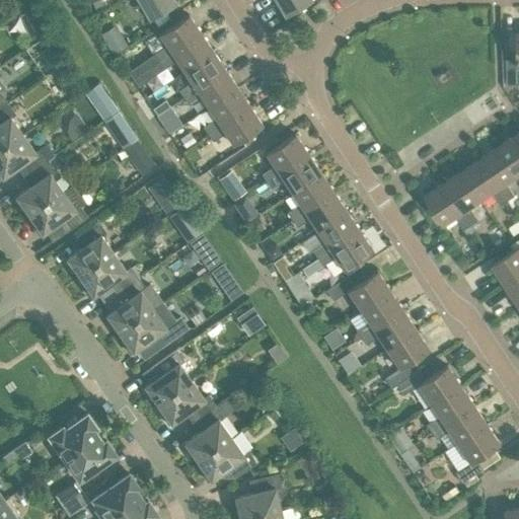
[(139,0),(149,17),(175,1),(174,0),(139,0)]
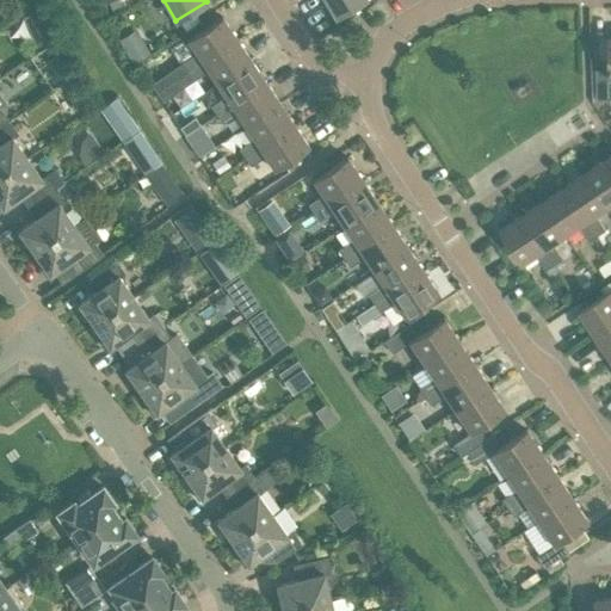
[(326,0),(335,17),(339,14),(345,23),(359,13),(358,12),(376,0),(326,0)]
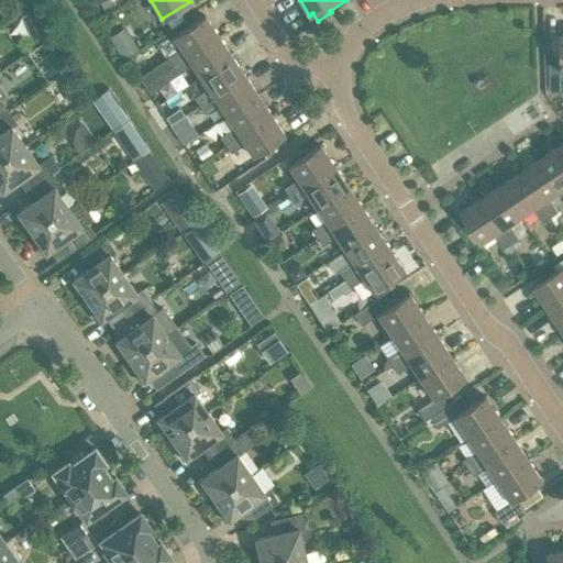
[(140,77),(144,84),(218,34),(205,14),(173,35),(181,48),(140,77)]
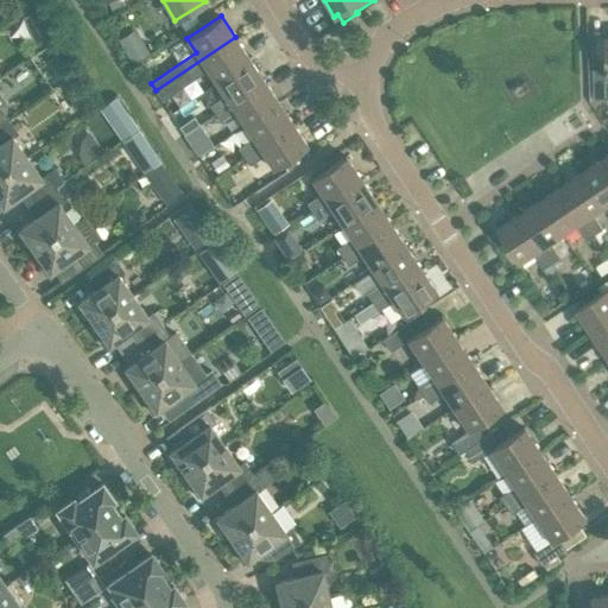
[(607,97),(607,36),(607,58),(607,68),(594,69),(595,97),(607,97)]
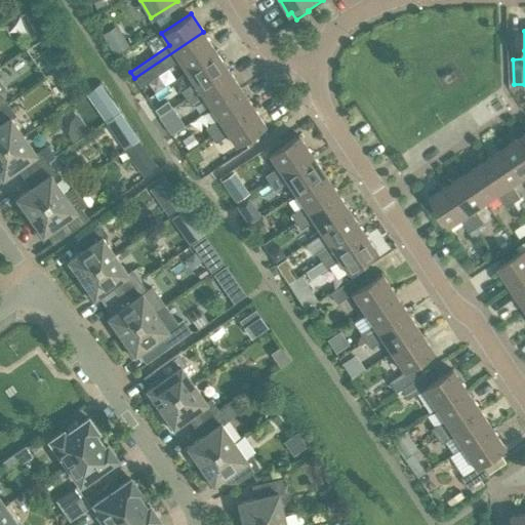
[(186,71),(215,50),(203,32),(134,78),(139,86),(179,61),(186,71)]
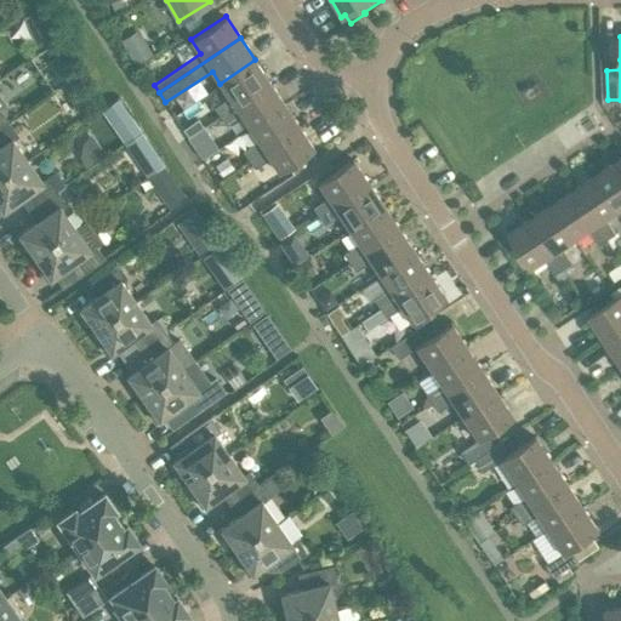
[(144,41),(126,51),(132,63),(151,53),(144,41)]
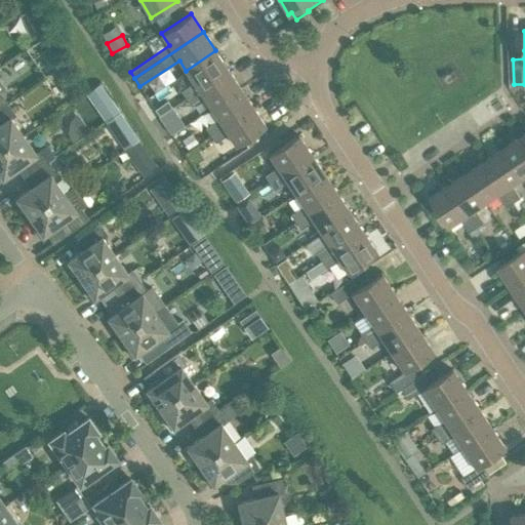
[(182,90),(187,97),(228,69),(215,50),(186,71),(194,82),(182,90)]
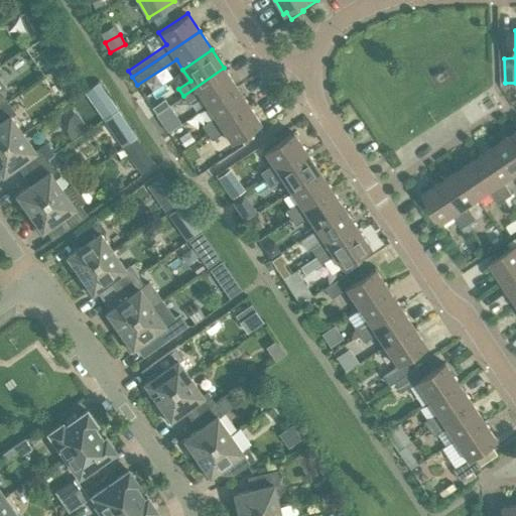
[(207,106),(237,86),(224,68),(183,96),(187,103),(200,95),(207,106)]
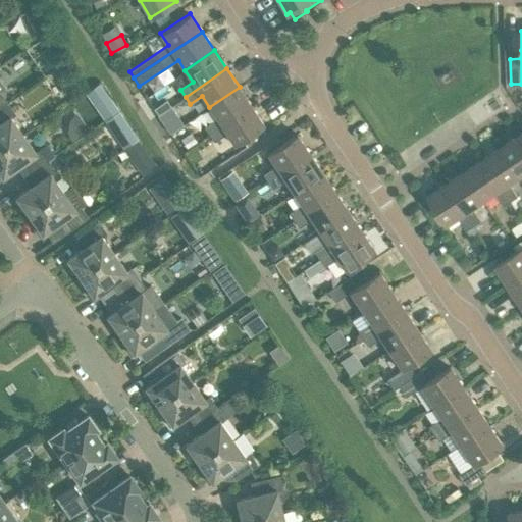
[(94,102),(106,93),(100,83),(87,92),(94,102)]
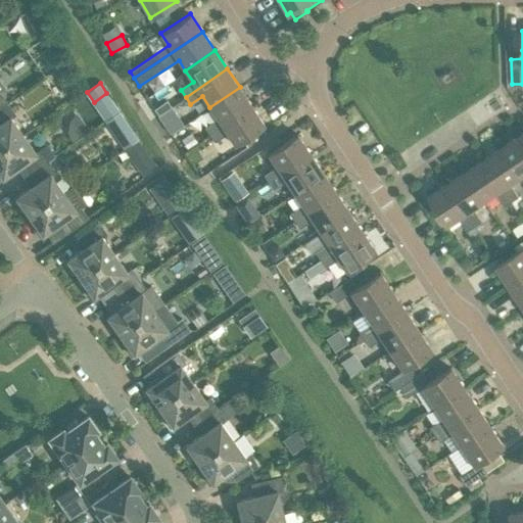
[(251,105),(240,87),(209,107),(218,119),(205,127),(209,134),(251,105)]
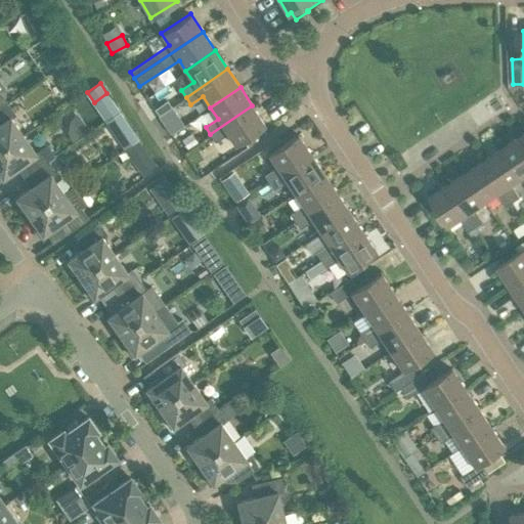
[(168,99),(155,108),(160,116),(173,107),(168,99)]
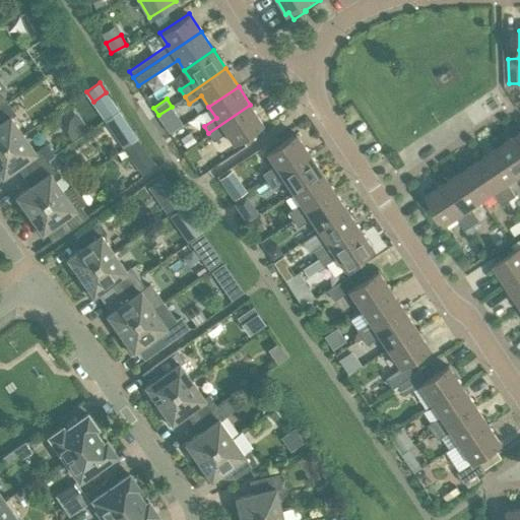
[(0,148),(23,133),(11,115),(14,113),(7,102),(0,107),(0,148)]
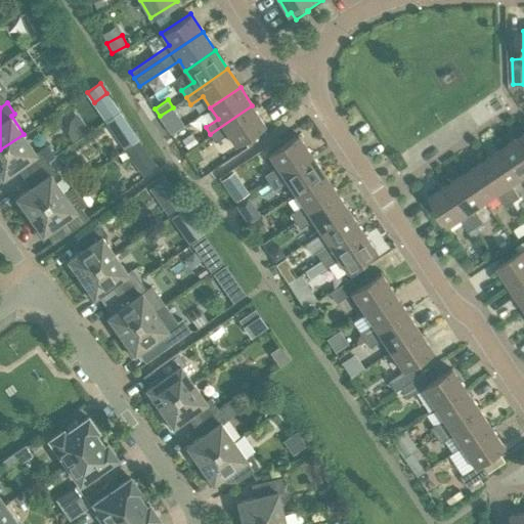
[(252,105),(210,134),(210,135),(202,140),(207,147),(227,133),(235,144),(265,125),(252,105)]
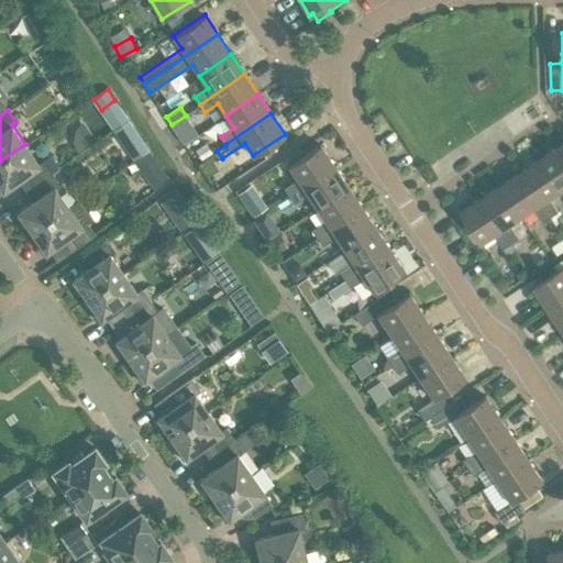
[(121,141),(135,132),(128,121),(113,131),(121,141)]
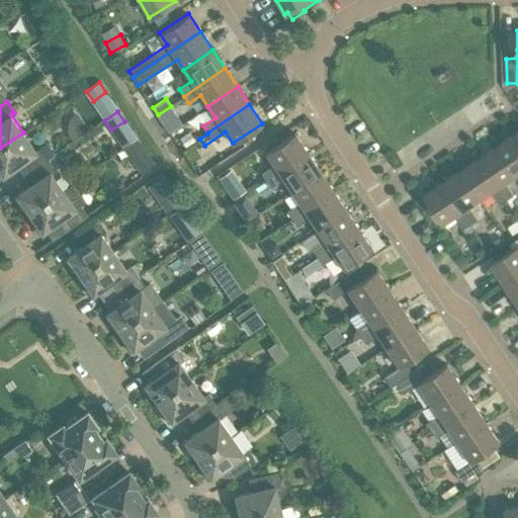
[(180,138),(185,147),(195,141),(189,132),(180,138)]
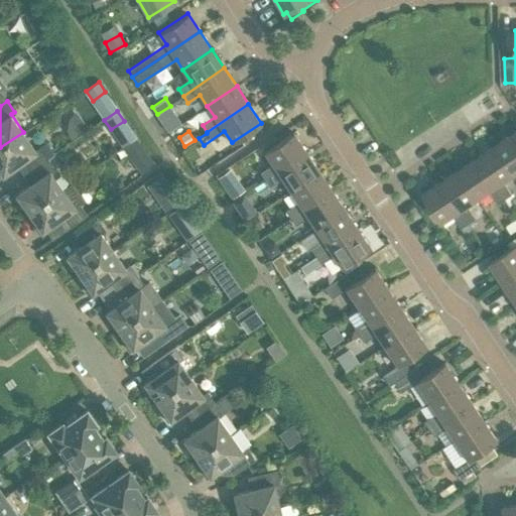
[(35,148),(23,132),(0,147),(0,175),(18,163),(24,173),(46,157),(47,158),(63,147),(59,141),(54,144),(53,143),(49,146),(46,142),(35,149),(35,148)]
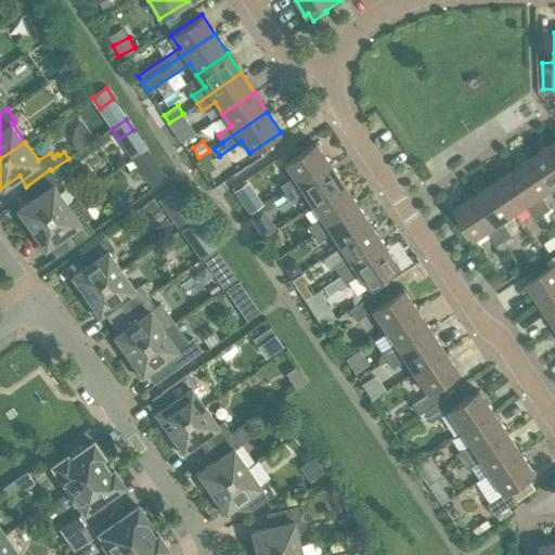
[(281,184),(285,190),(330,162),(315,142),(285,163),(294,176),(281,184)]
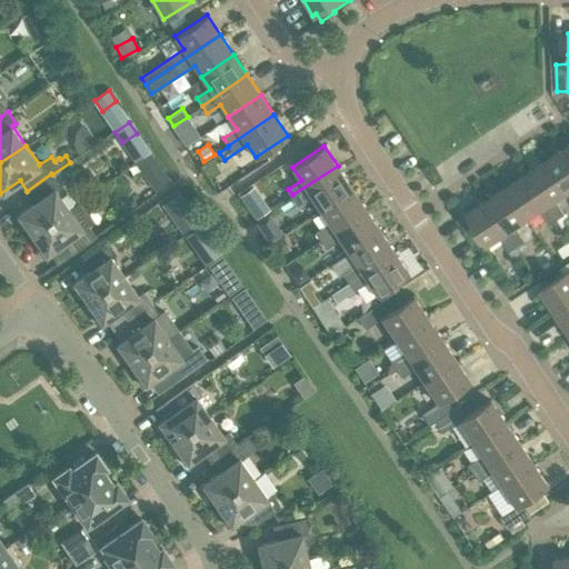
[(568,191),(568,149),(567,147),(547,160),(568,192),(568,191)]
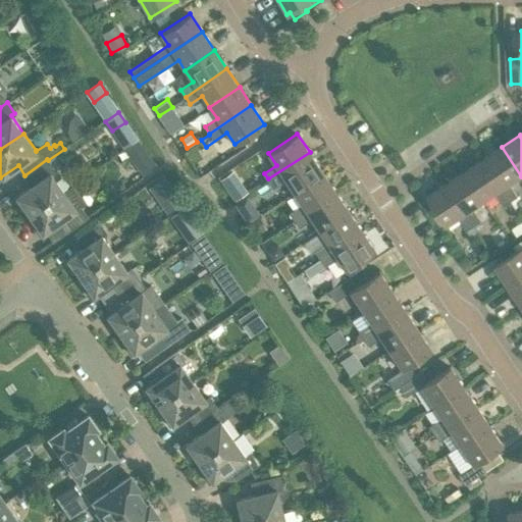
[(502,147),(487,156),(483,159),(512,201),(518,196),(511,184),(521,176),(502,147)]
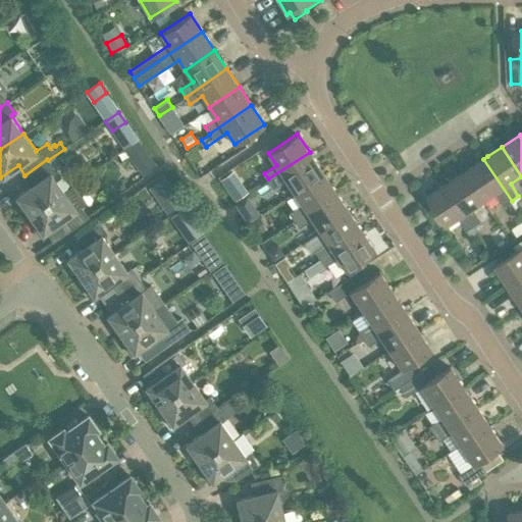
[(142,177),(155,169),(143,149),(128,158),(142,177)]
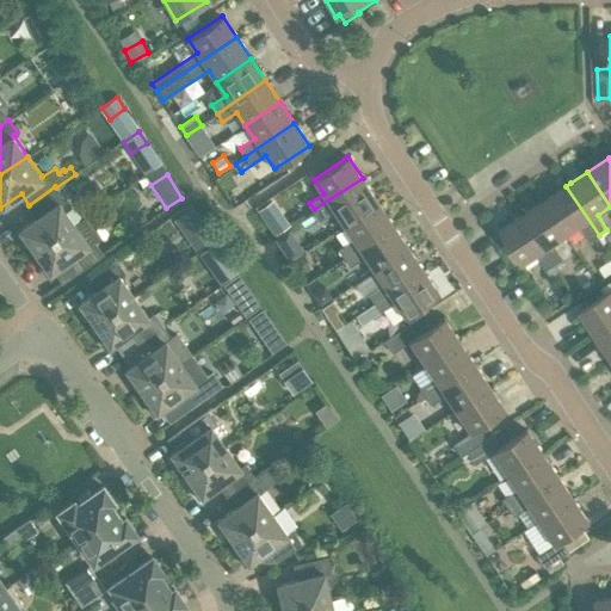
[(343,223),(377,201),(363,178),(314,209),(320,220),(334,210),(343,223)]
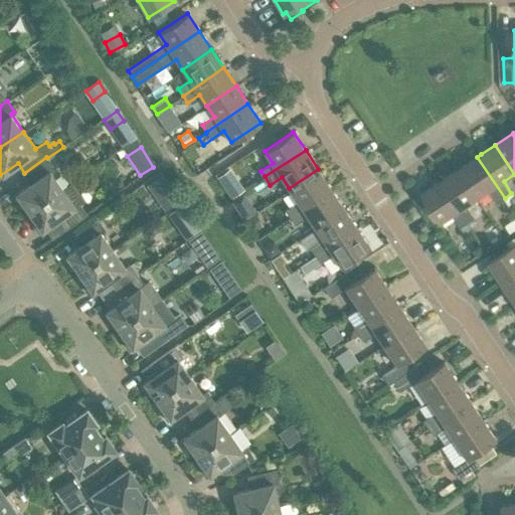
[(58,185),(60,185),(51,170),(54,168),(47,158),(46,157),(24,173),(31,182),(13,195),(20,206),(24,204),(29,211),(62,187),(58,185)]
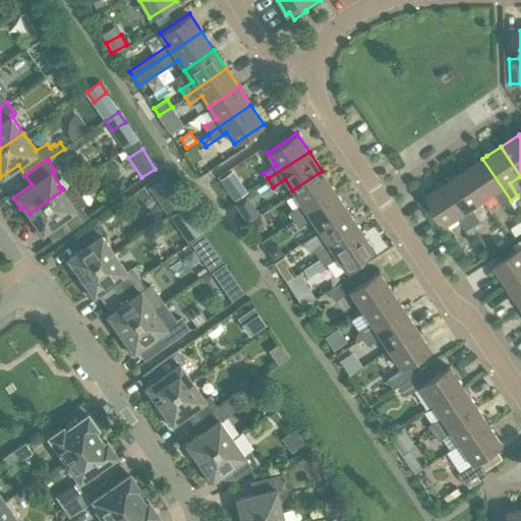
[(482,159),(464,171),(483,200),(496,192),(504,205),(511,200),(482,159)]
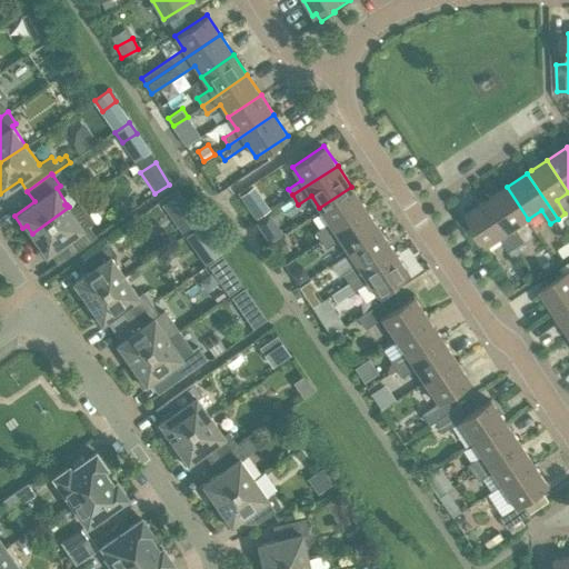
[(320,237),(365,207),(351,187),(319,208),(329,223),(317,231),(320,237)]
